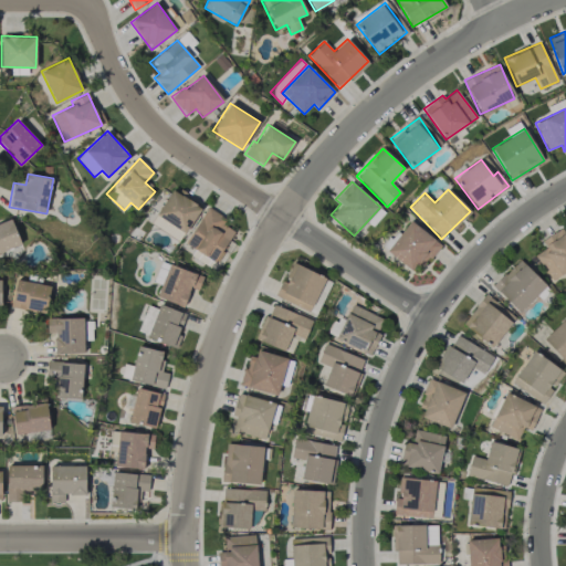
[(152,227),(182,240),(200,205),(169,190),(152,227)]
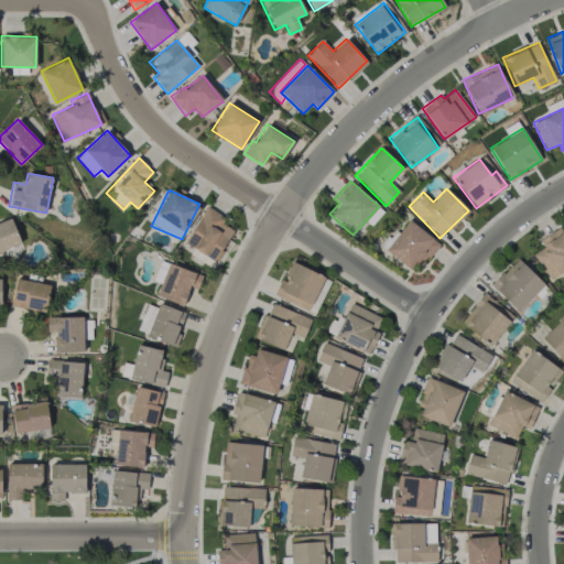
[(214,261),(234,230),(221,224),(225,218),(207,206),(184,242),(214,261)]
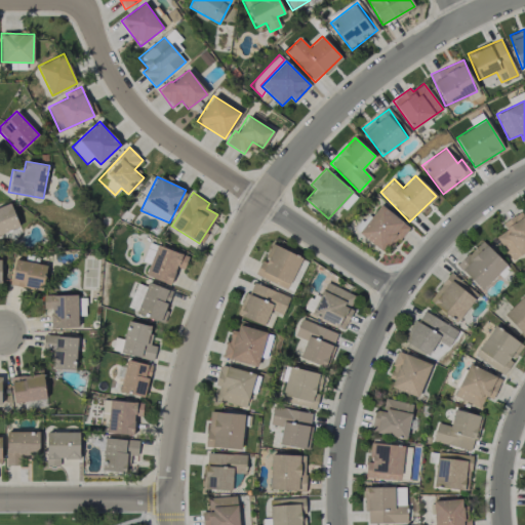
[(0,205),(0,234),(19,227),(9,202),(0,205)]
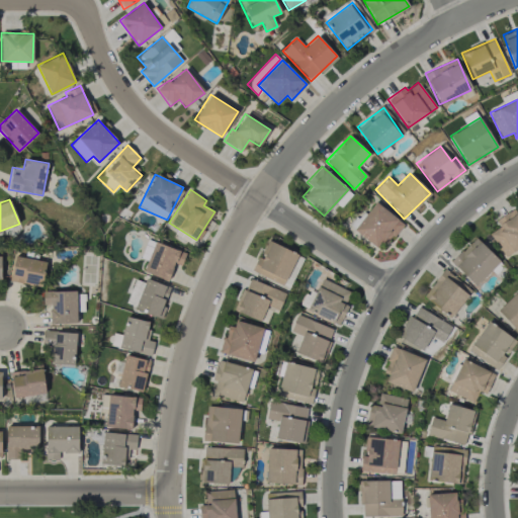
[(353,230),(379,251),(402,223),(375,201),(353,230)]
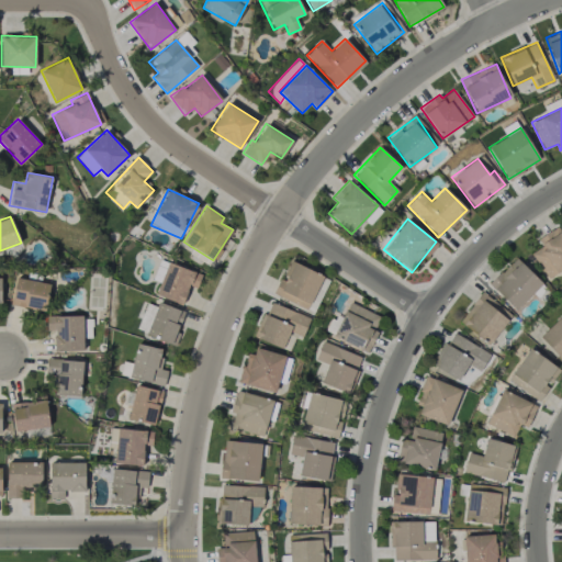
[(542,246),(531,254),(548,279),(561,268),(561,232),(558,225),(538,239),(542,246)]
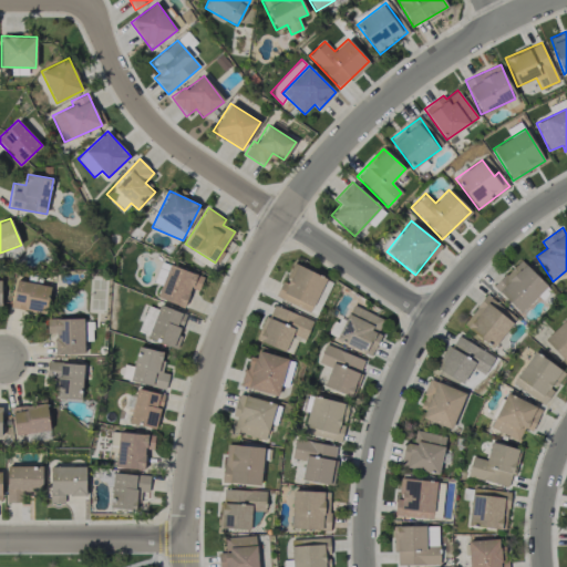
[(547,286),(519,259),(493,287),(521,313),(547,286)]
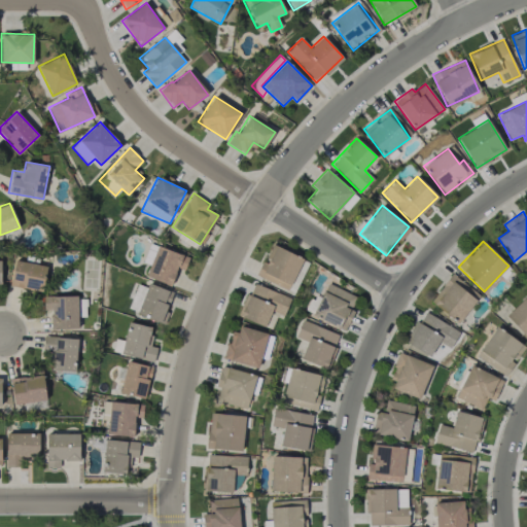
[(177,268),(184,270),(189,256),(149,243),(143,262),(149,265),(145,277),(171,285),(177,268)]
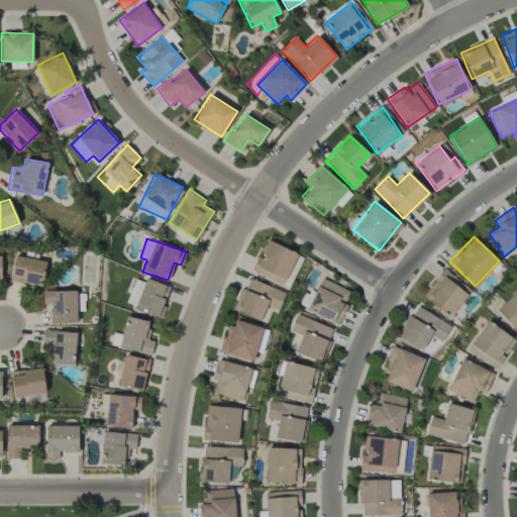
[(252,271),(282,285),(297,253),(268,239),(252,271)]
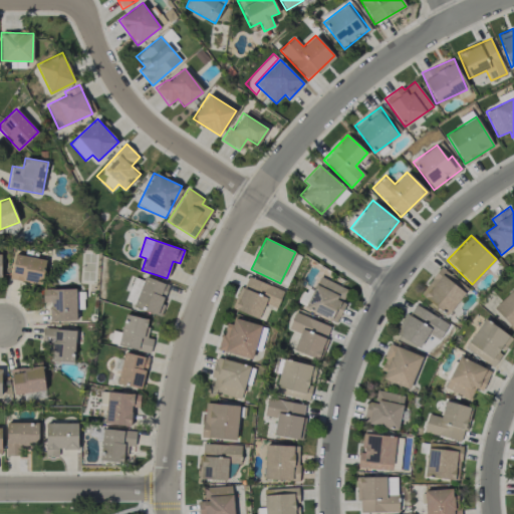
[(41,284),(45,259),(14,255),(10,279),(41,284)]
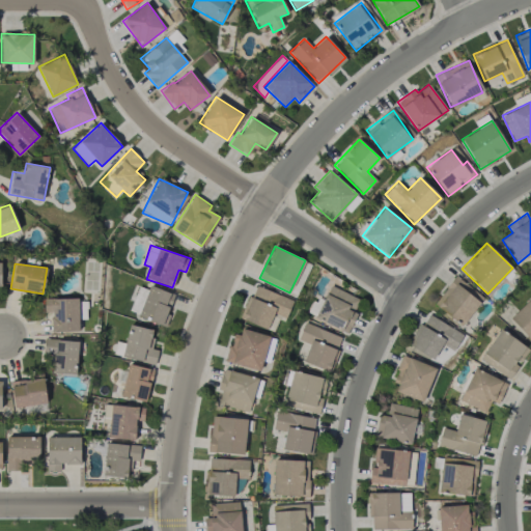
[(434,303),(462,326),(481,300),(454,278),(434,303)]
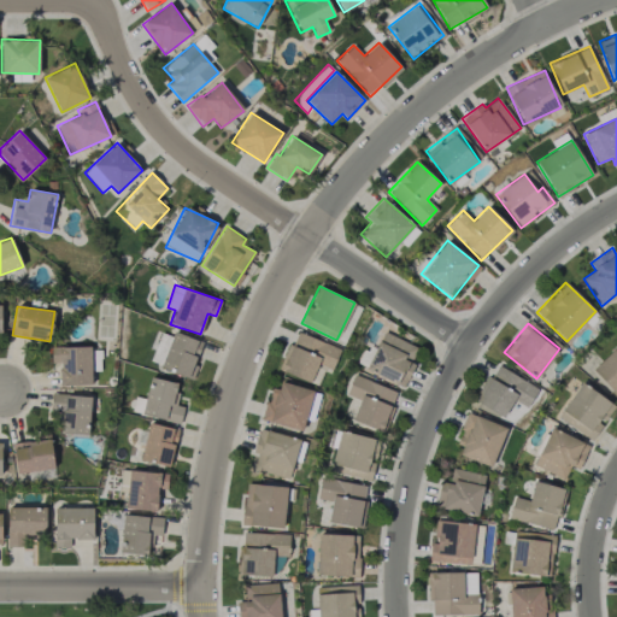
[(281,371),(318,385),(323,370),(330,374),(340,348),(295,331),(281,371)]
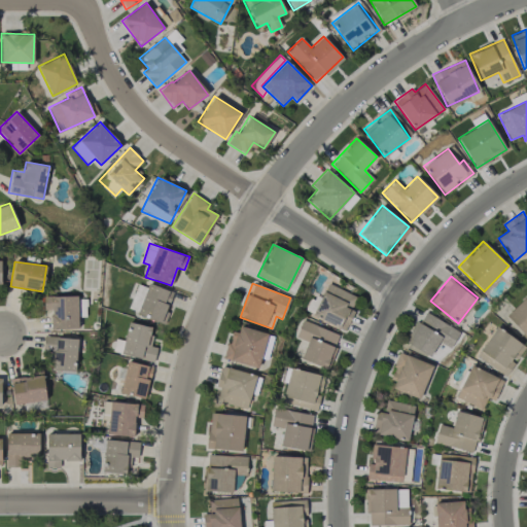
[(344,330),(359,297),(328,283),(313,316),(344,330)]
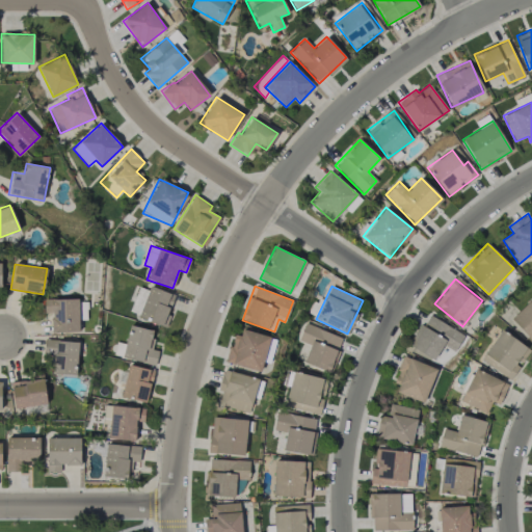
[(138,318),(165,325),(174,293),(148,287),(138,318)]
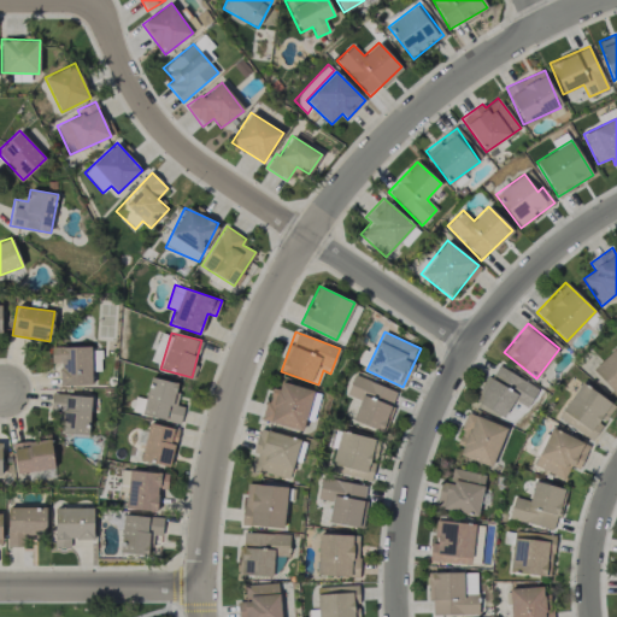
[(616,395),(616,345),(592,369),(616,395)]
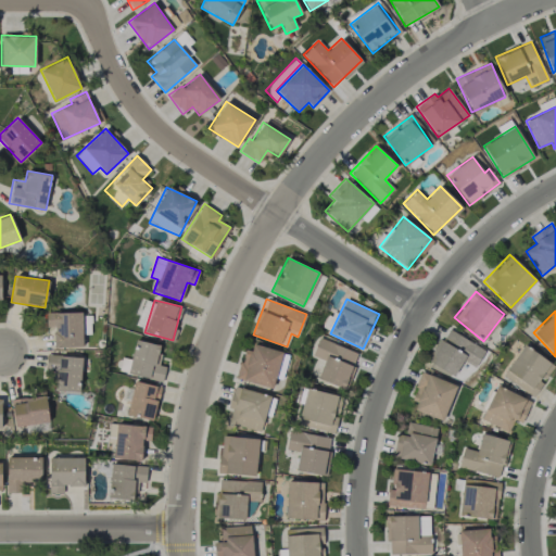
[(46,327),(53,327),(53,348),(83,346),(80,312),(46,313),(46,327)]
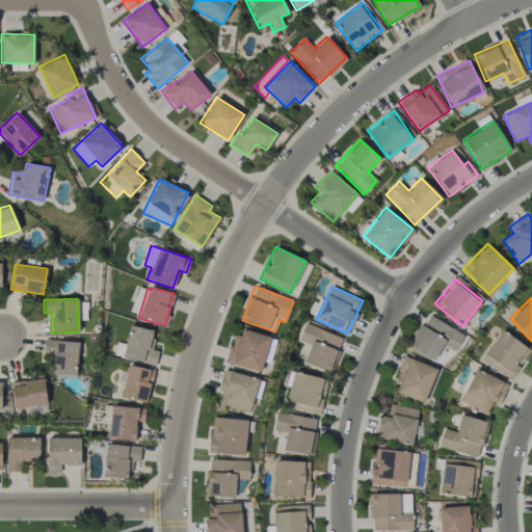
[(456,351),(463,333),(428,317),(424,325),(419,323),(408,347),(435,358),(442,345),(456,351)]
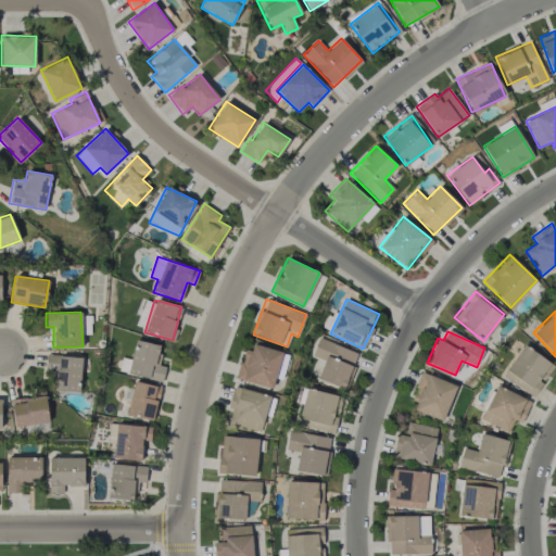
[(312,356),(324,361),(316,379),(343,390),(357,353),(319,338),(312,356)]
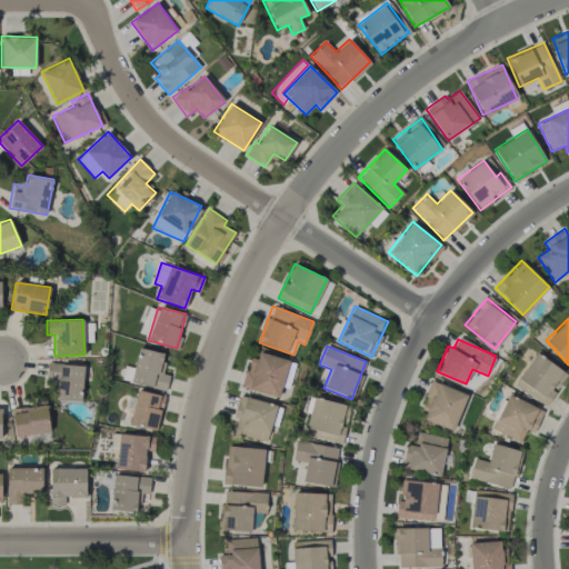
[(169,375),(160,372),(165,353),(139,348),(130,382),(166,391),(169,375)]
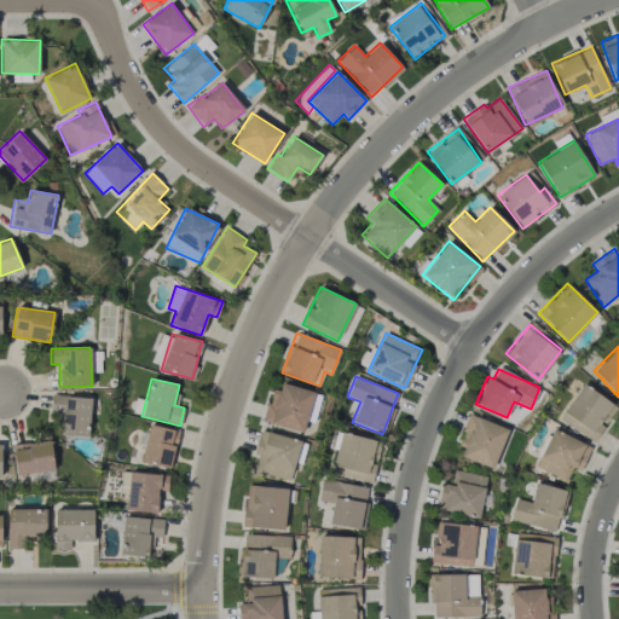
[(264,422),(302,432),(313,392),(276,381),(264,422)]
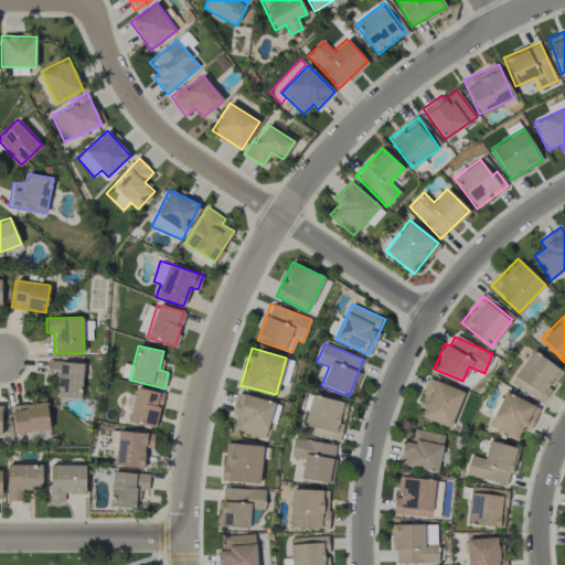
[(564,372),(533,350),(510,381),(541,403),(564,372)]
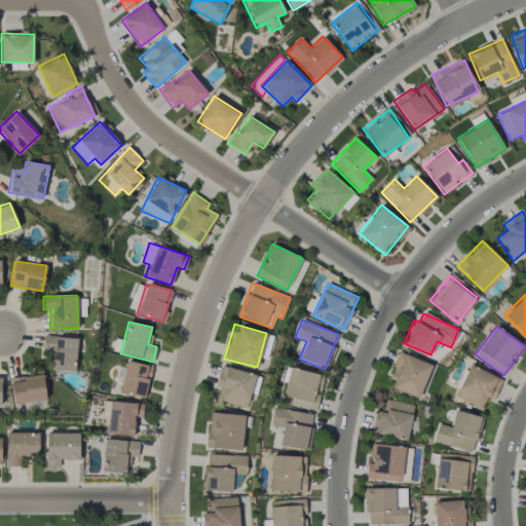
[(76,371),(77,337),(44,336),(43,349),(52,350),(52,370),(76,371)]
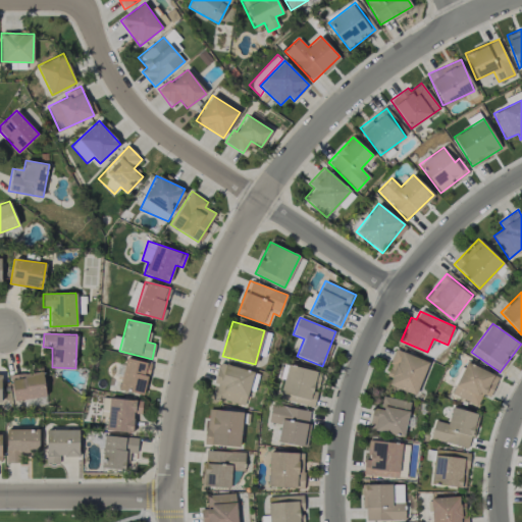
[(416,395),(428,362),(397,350),(384,382),(416,395)]
